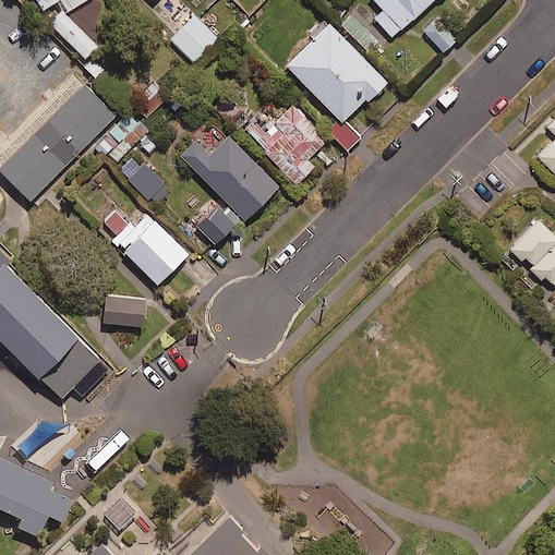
[(85,0),(37,0),(44,9),(57,0),(59,0),(68,12),(85,0)]
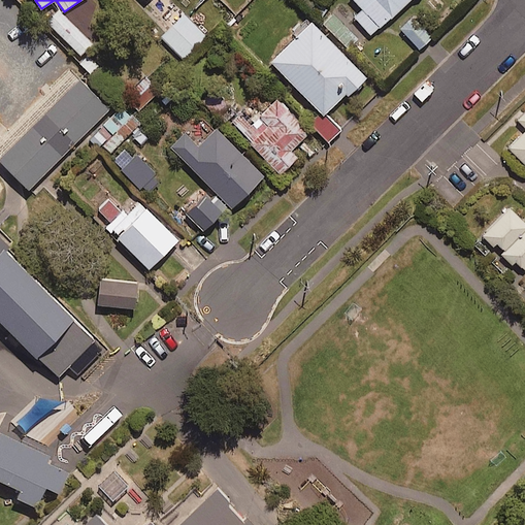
[(413,0),(363,0),(367,4),(357,14),(376,35),(413,0)]
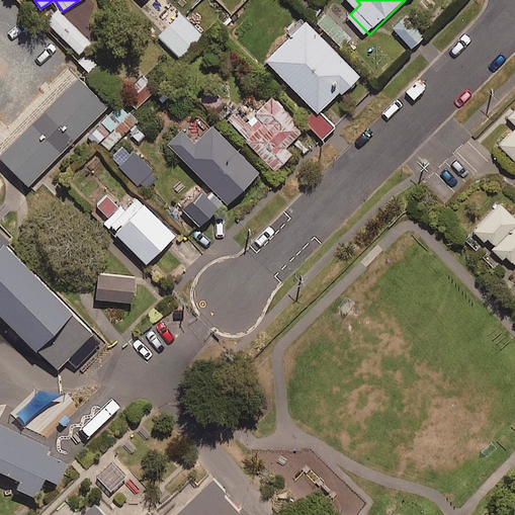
[(91,43),(57,8),(41,23),(75,58),(91,43)]
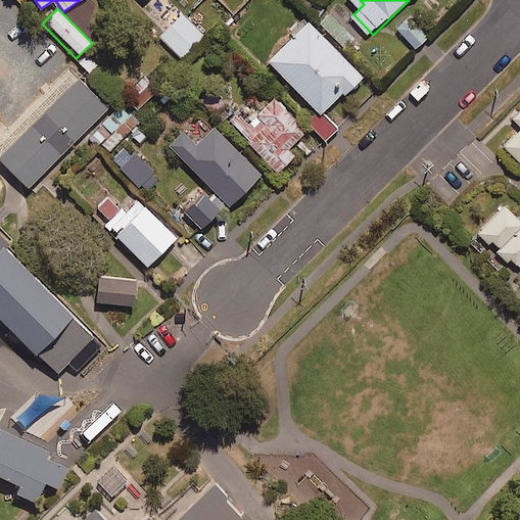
[(205,36),(183,13),(160,36),(183,58),(205,36)]
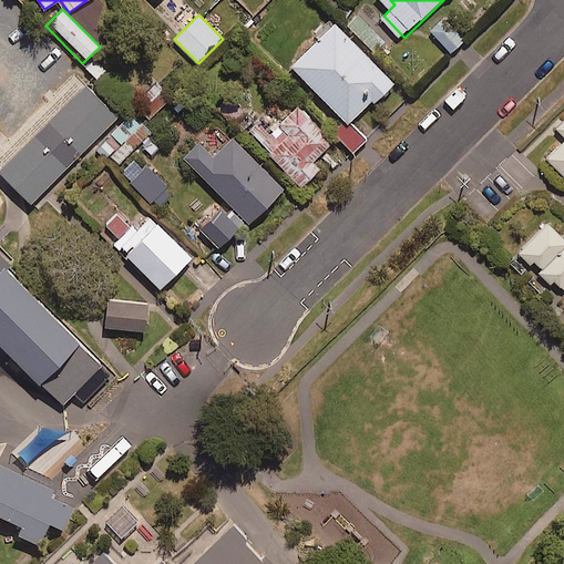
[(465,39),(445,17),(431,30),(451,52),(465,39)]
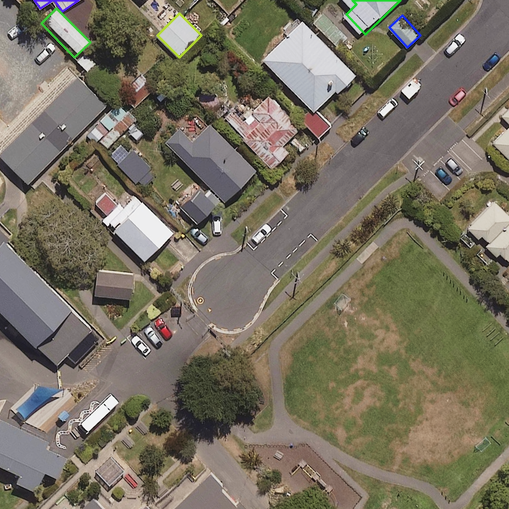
[(354,78),(304,26),(265,63),(315,115),(354,78)]
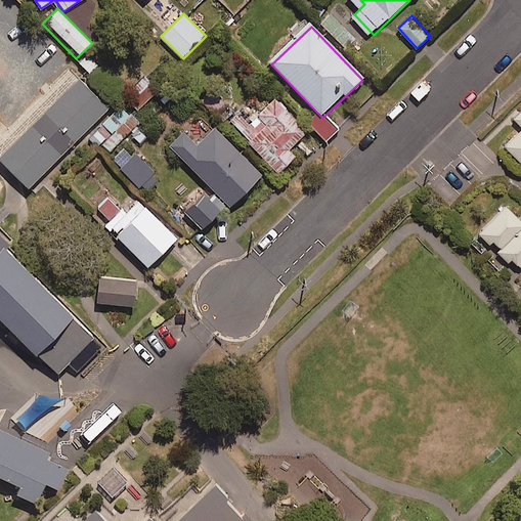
[(70,69),(0,137),(0,160),(29,188),(110,109),(70,69)]
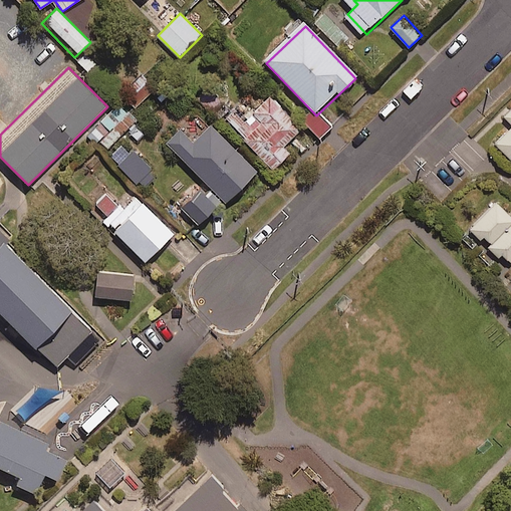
[(155,89),(142,74),(122,92),(136,107),(155,89)]
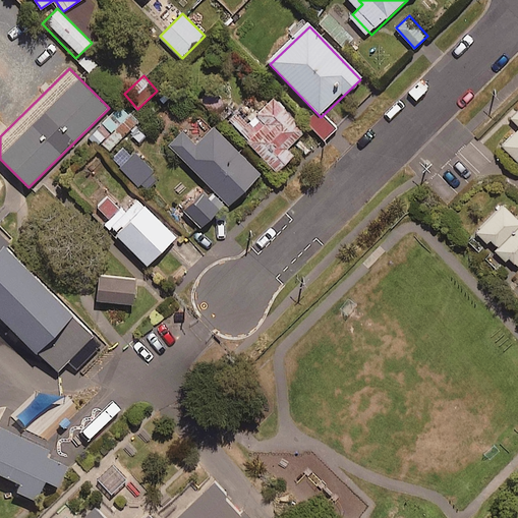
[(233,109),(208,85),(197,98),(223,120),(233,109)]
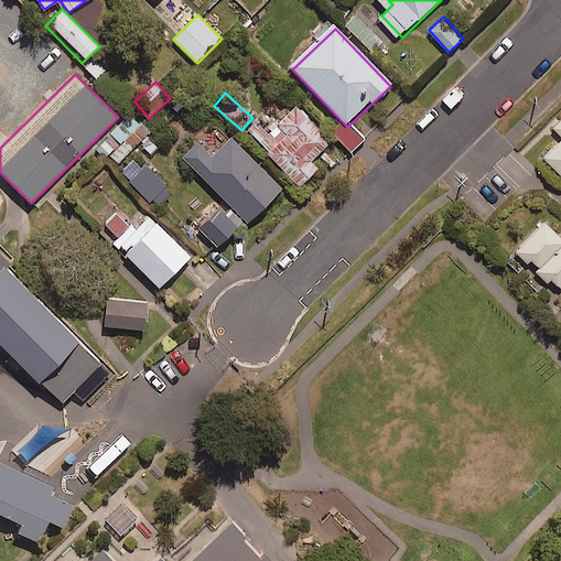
[(332,148),(291,106),(257,138),(298,181),(332,148)]
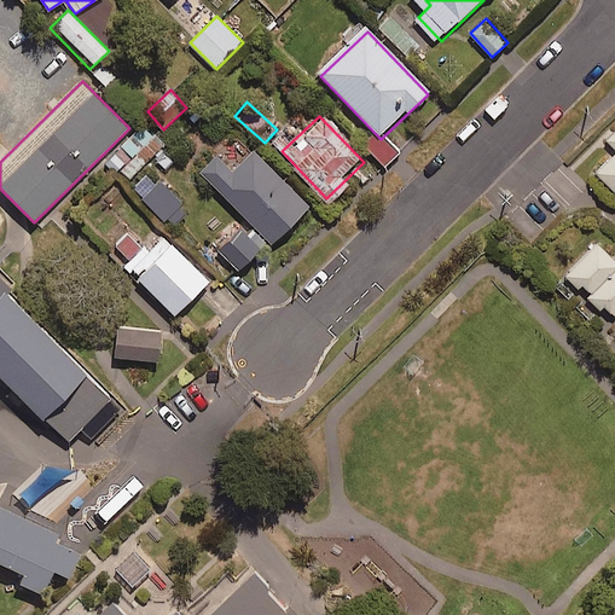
[(163,146),(143,126),(122,146),(134,158),(123,169),(132,178),(163,146)]
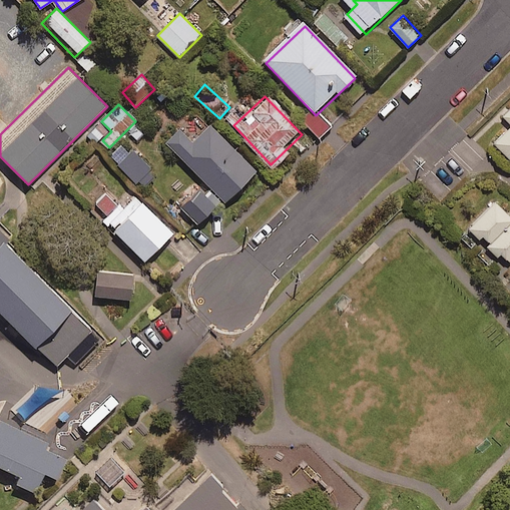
[(259,170),(200,110),(166,142),(202,180),(224,203),(259,170)]
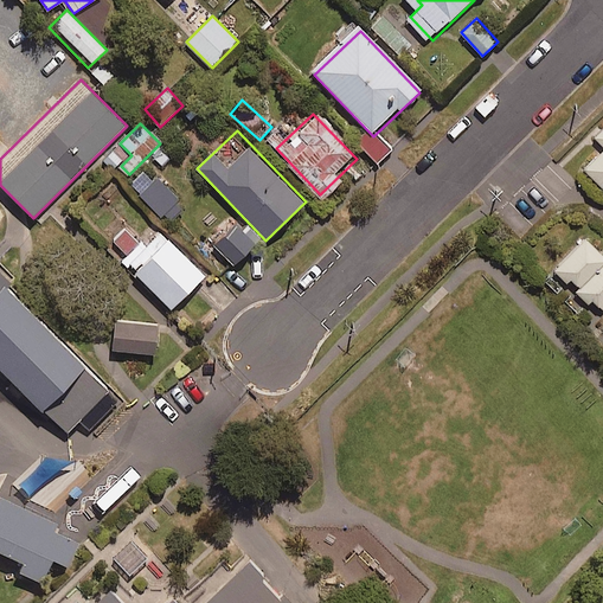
[(602,132),(600,135),(602,138),(602,152),(584,168),(602,188),(602,132)]
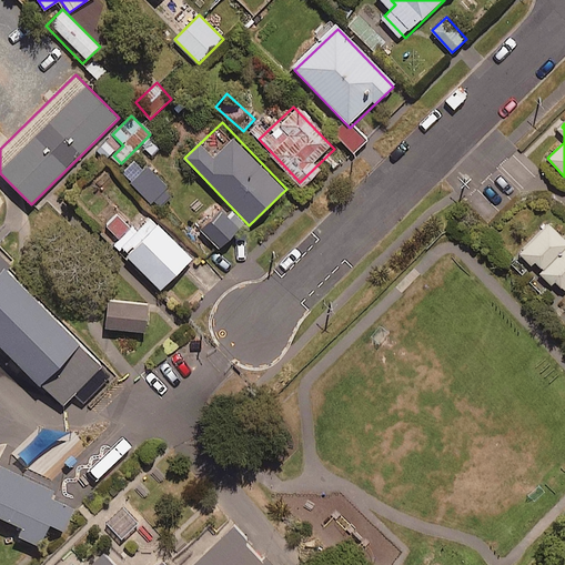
[(168,184),(144,161),(128,178),(151,201),(168,184)]
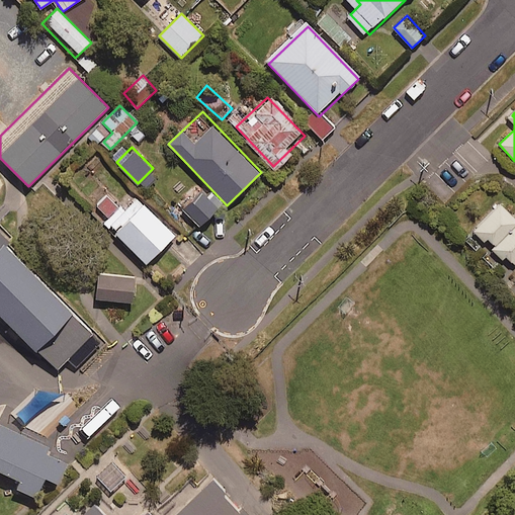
[(206,224),(227,205),(204,182),(185,201),(206,224)]
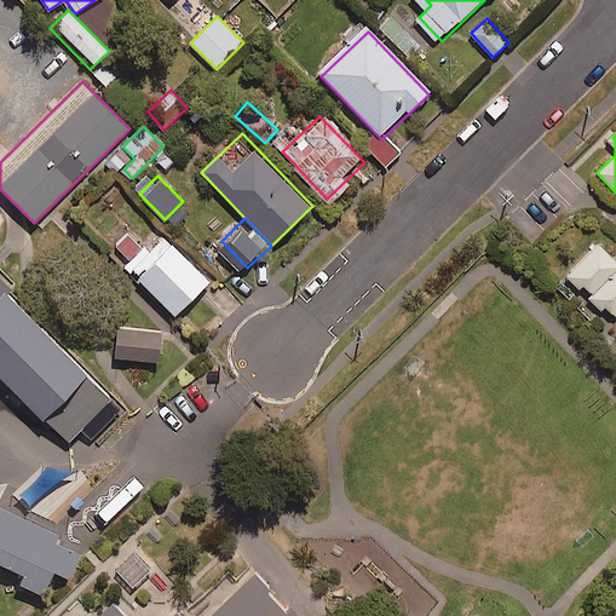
[(208,283),(163,237),(136,264),(180,311),(208,283)]
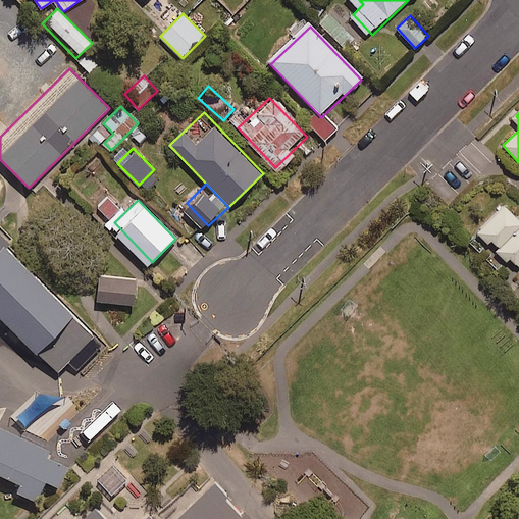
[(518,220),(502,206),(476,236),(516,270),(518,267),(518,220)]
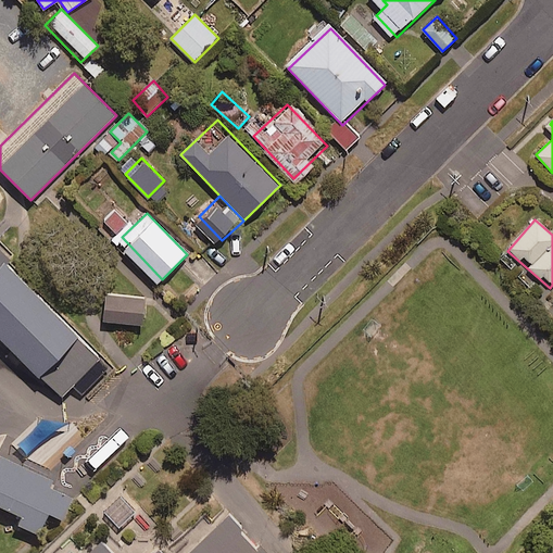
[(100,360),(7,262),(10,259),(0,248),(0,340),(47,388),(50,385),(61,397),(100,360)]
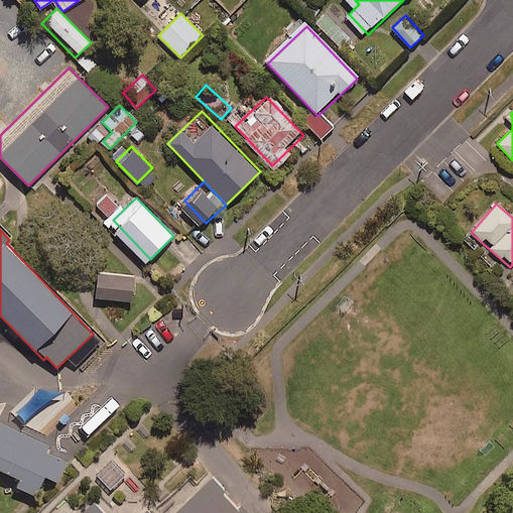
[(98,271),(95,297),(131,301),(134,275),(98,271)]
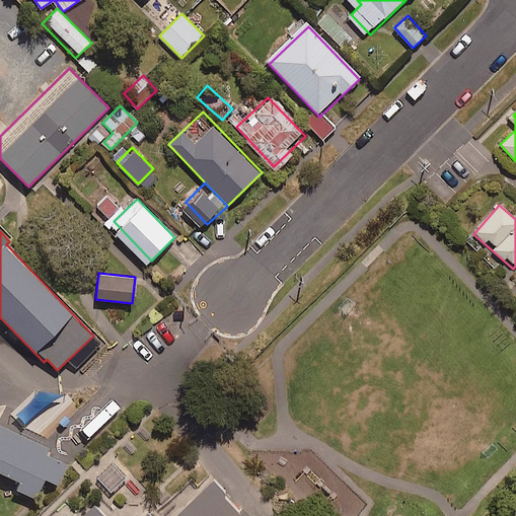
[(0,476),(19,485),(15,493),(33,501),(43,481),(56,487),(65,465),(45,456),(49,449),(0,428),(0,476)]
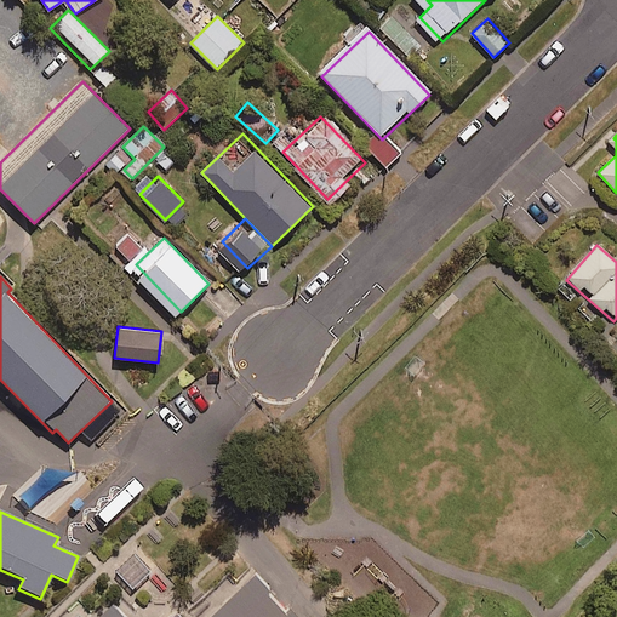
[(152,571),(135,553),(116,570),(133,588),(152,571)]
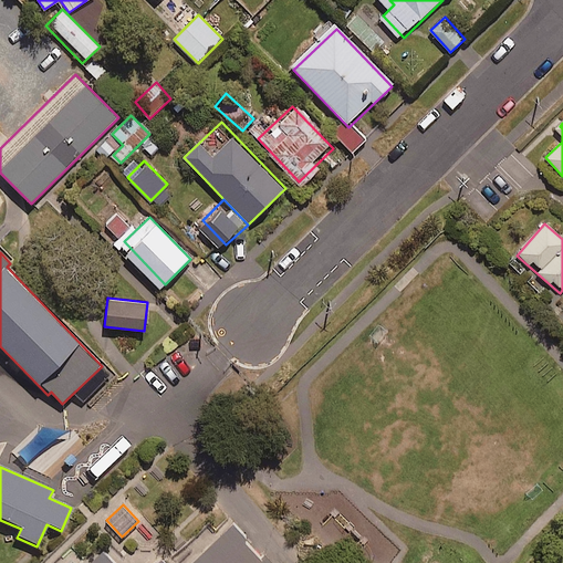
[(274,562),(266,553),(261,558),(244,540),(247,538),(232,521),(188,562),(165,562),(160,558),(155,562),(113,562),(102,551),(89,562),(274,562)]
